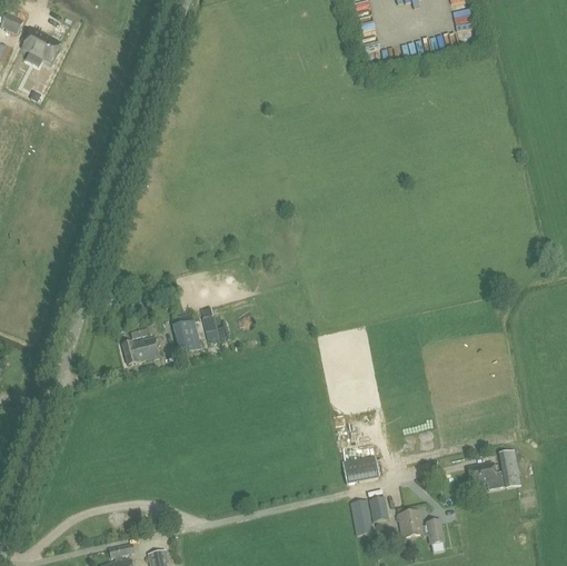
[(21,19),(6,11),(8,6),(0,1),(0,26),(13,32),(21,19)]
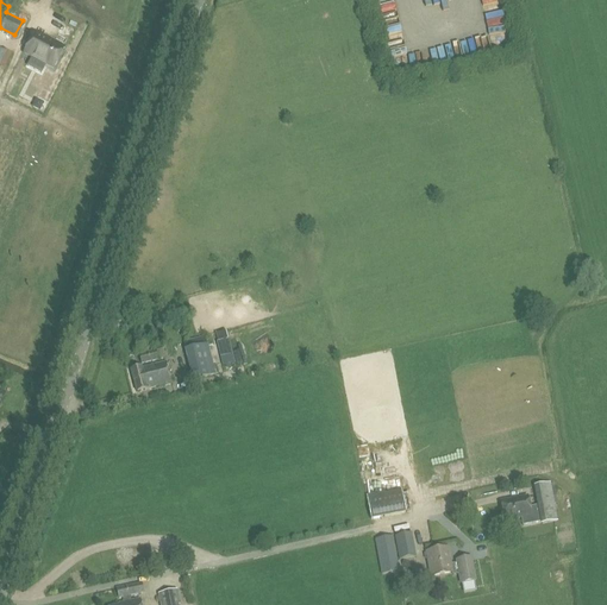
[(398,6),(382,11),(385,19),(401,14),(398,6)]
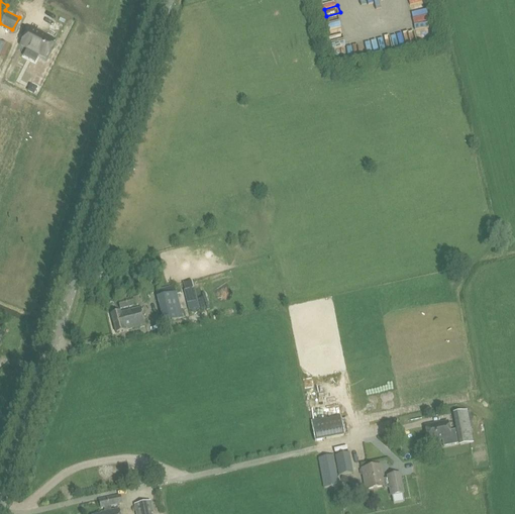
[(428,10),(415,13),(416,19),(429,17),(428,10)]
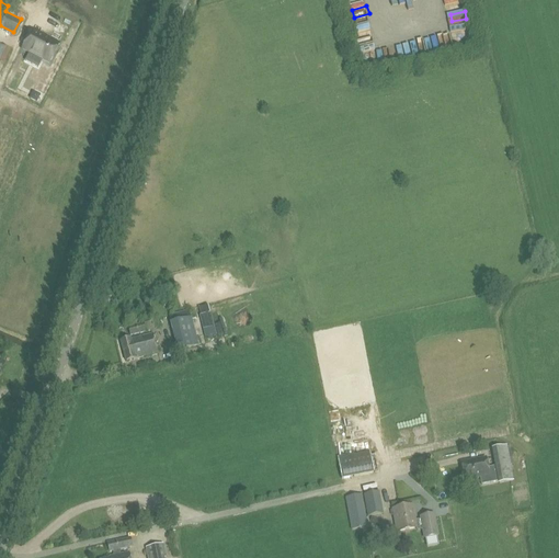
[(45,21),(40,32),(30,26),(20,46),(47,59),(56,41),(52,38),(57,27),(45,21)]
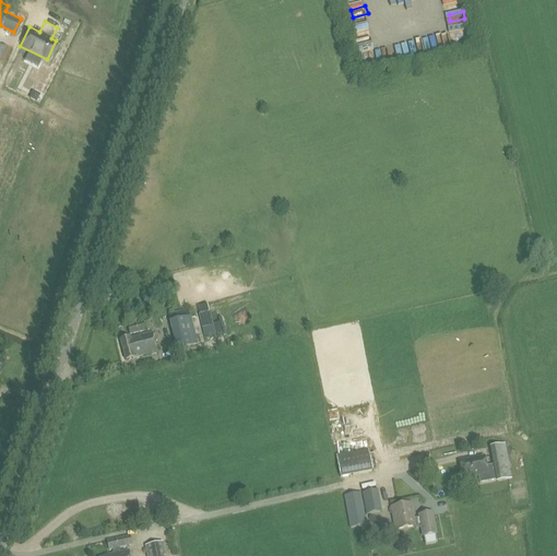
[(356,39),(358,46),(375,42),(374,35),(356,39)]
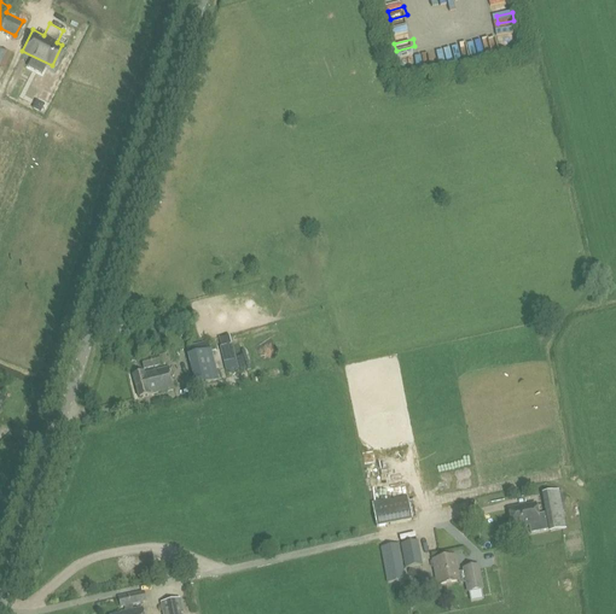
[(208,345),(207,338),(182,344),(184,351),(192,382),(216,376),(208,345)]
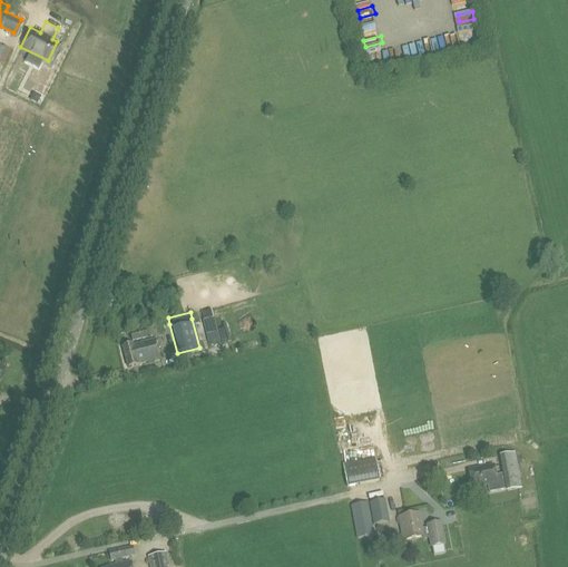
[(207,342),(217,340),(212,314),(202,316),(207,342)]
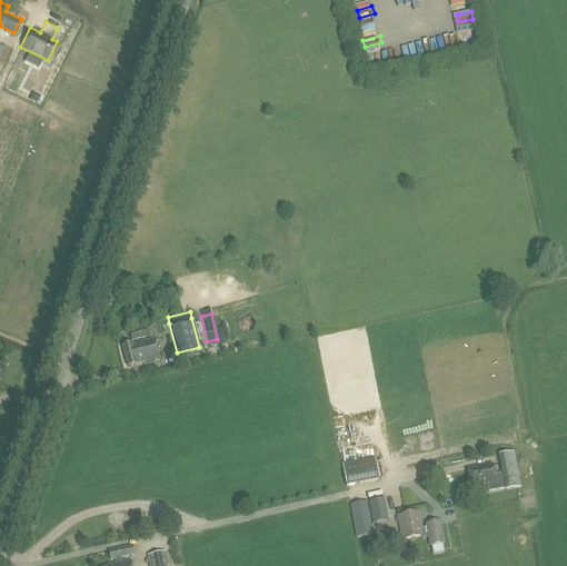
[(146,334),(143,324),(127,328),(129,338),(146,334)]
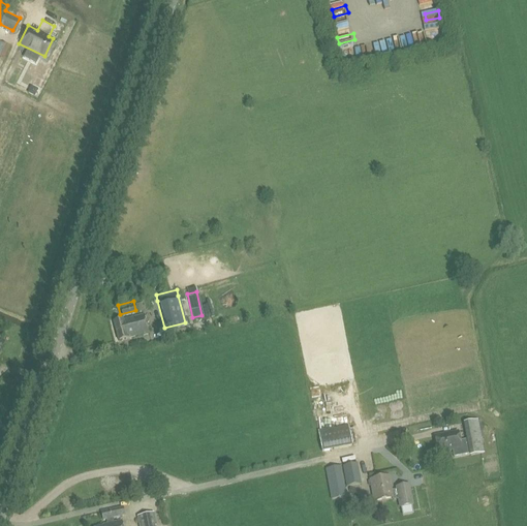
[(121,316),(112,318),(116,338),(126,335),(147,330),(142,311),(121,317),(121,316)]
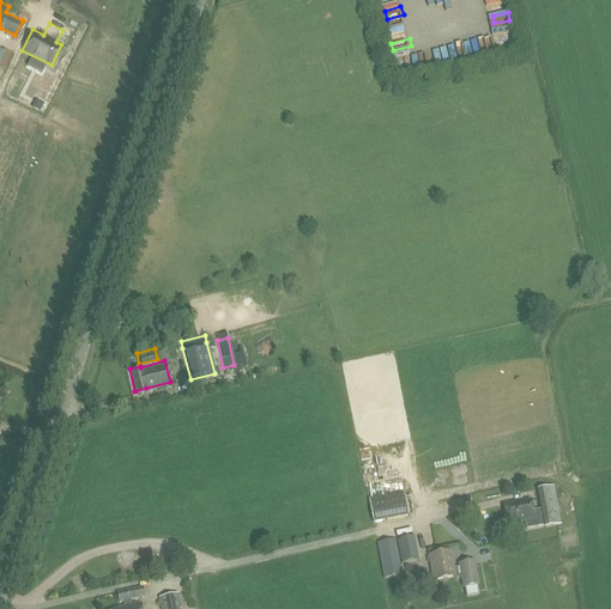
[(542,522),(543,524),(558,521),(551,482),(534,486),(538,505),(542,522)]
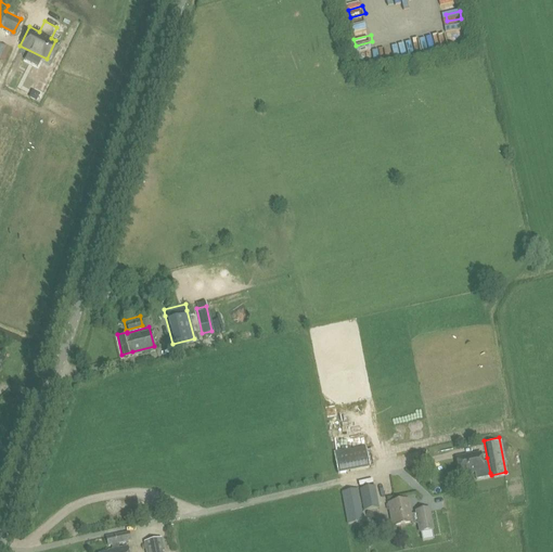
[(335,471),(368,464),(363,441),(331,448),(335,471)]
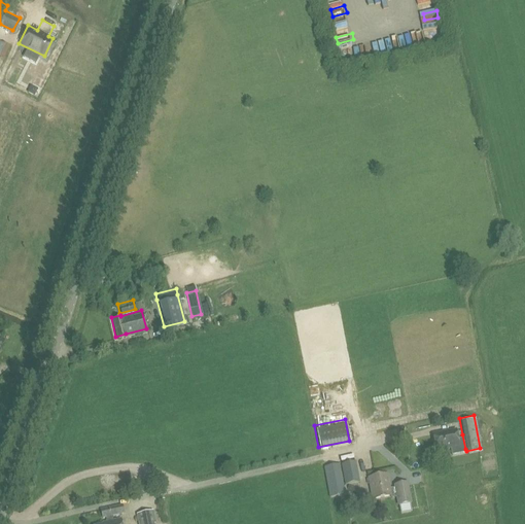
[(465,449),(462,434),(456,437),(455,427),(432,431),(435,447),(448,445),(450,452),(465,449)]
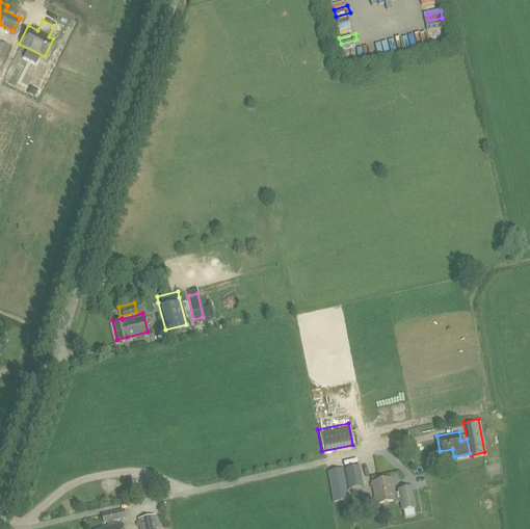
[(361,484),(358,463),(342,465),(346,486),(360,484),(361,484)]
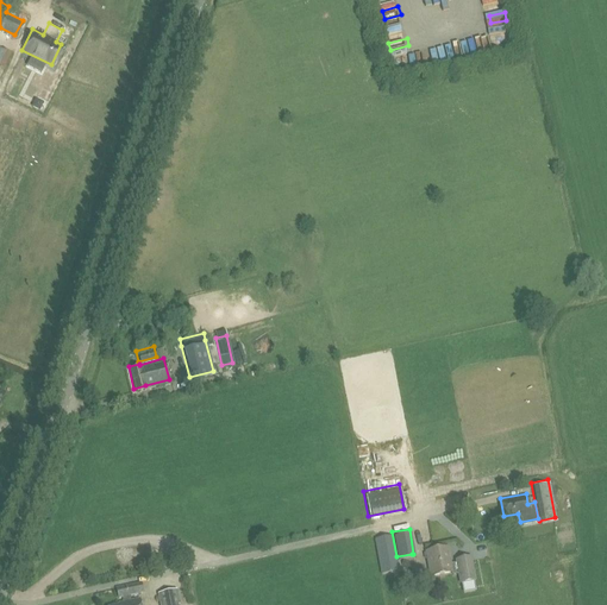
[(390,531),(371,535),(379,572),(398,568),(390,531)]
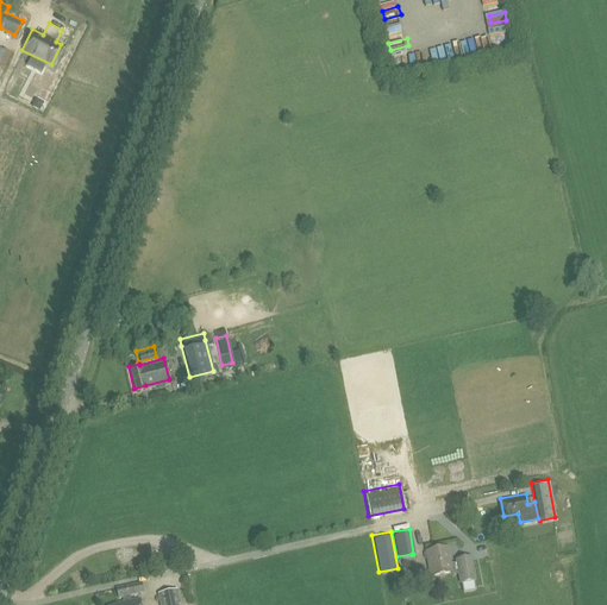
[(445,543),(424,548),(429,573),(451,568),(449,561),(445,543)]
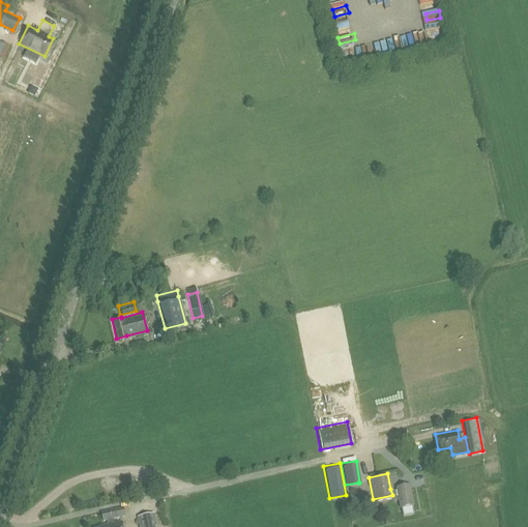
[(396,488),(390,489),(392,495),(392,497),(398,496),(400,504),(412,502),(408,481),(396,485),(396,488)]
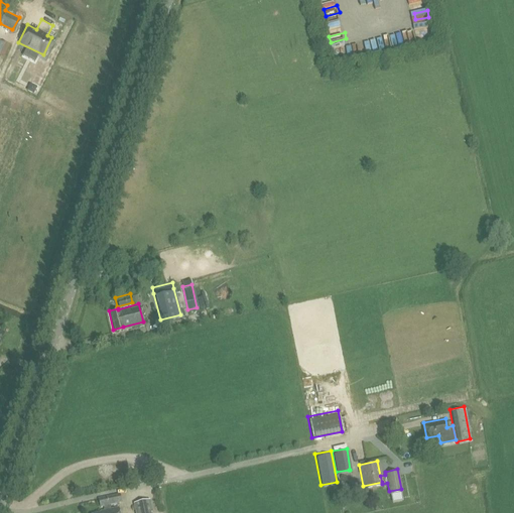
[(338,479),(347,482),(350,476),(340,472),(338,479)]
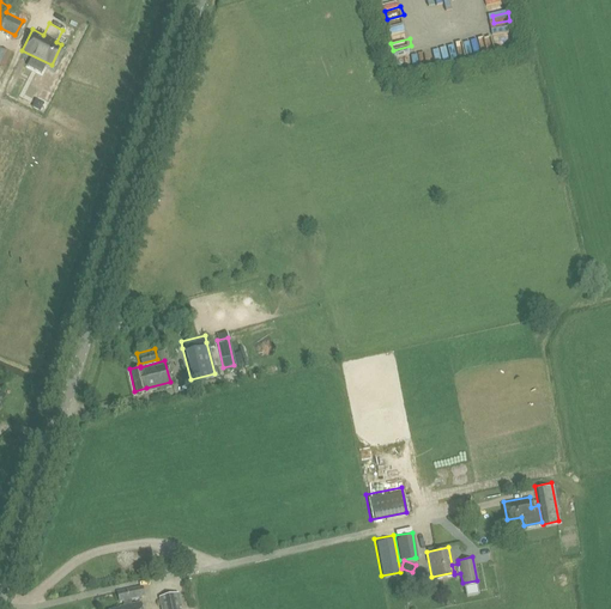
[(139,608),(138,600),(128,602),(127,596),(143,594),(140,583),(114,590),(116,598),(120,598),(121,603),(118,603),(118,606),(107,608),(139,608)]
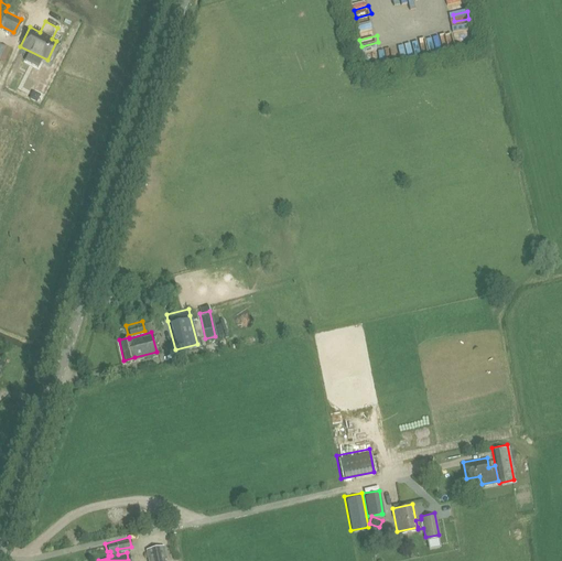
[(147,560),(162,560),(162,557),(165,557),(162,542),(144,546),(147,560)]
